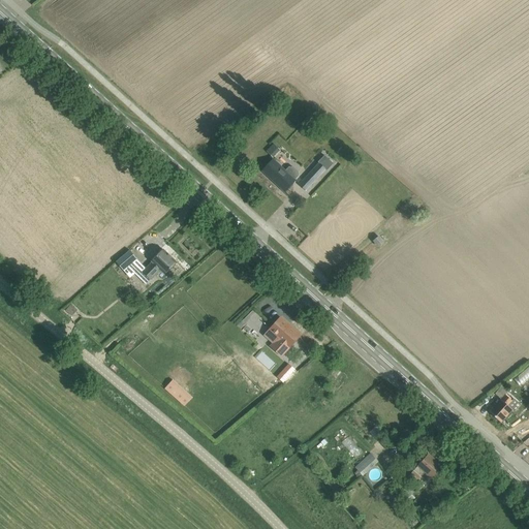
[(275,143),(267,151),(273,156),(281,148),(275,143)]
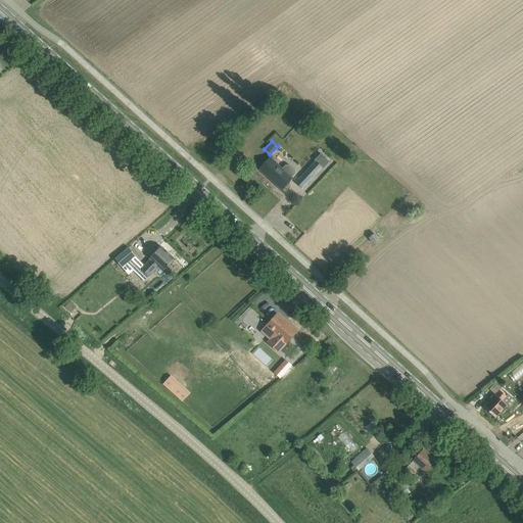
[(311,167),(302,177),(296,183),(302,188),(322,167),(326,170),(333,162),(324,153),(317,161),(311,167)]
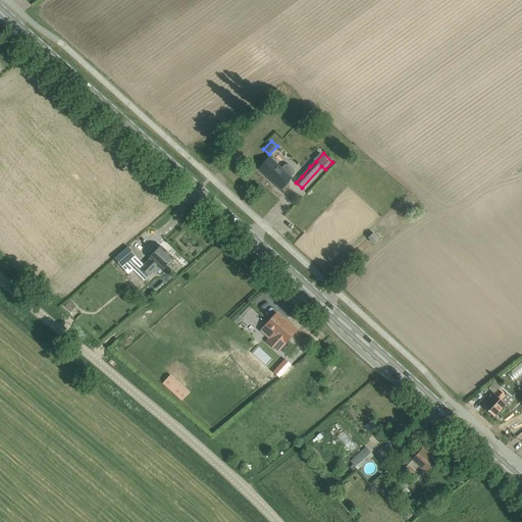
[(270,157),(259,168),(281,189),(292,177),(292,176),(295,173),(295,169),(290,164),(285,164),(282,168),(270,157)]
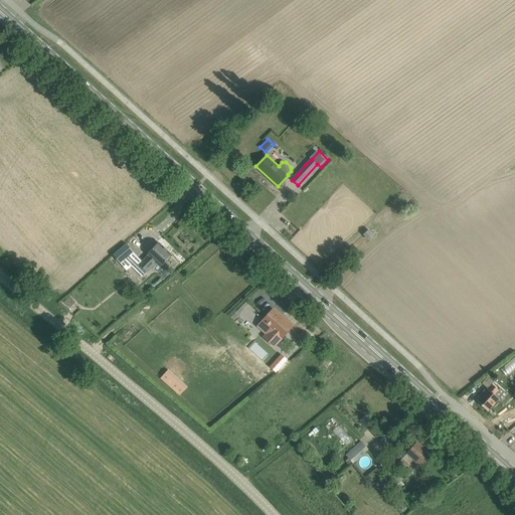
[(364,234),(369,239),(373,236),(369,230),(364,234)]
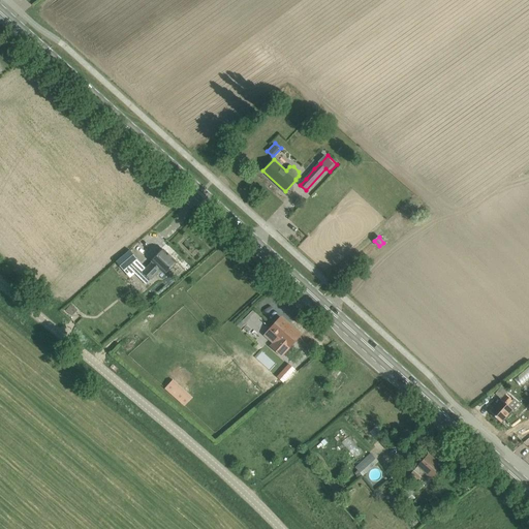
[(165,275),(177,262),(172,257),(168,254),(163,249),(152,261),(153,262),(147,269),(136,259),(137,258),(129,250),(127,252),(119,259),(117,261),(124,271),(129,266),(132,270),(137,266),(152,279),(160,270),(165,275)]
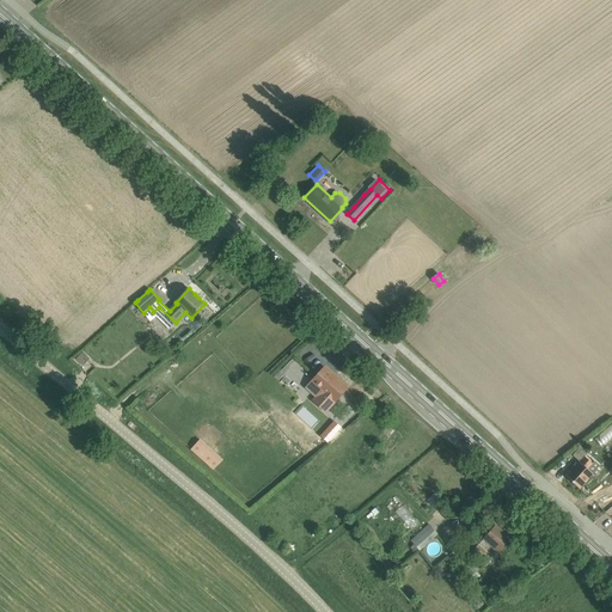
[(313,401),(326,412),(348,389),(324,367),(313,380),(323,390),(313,401)]
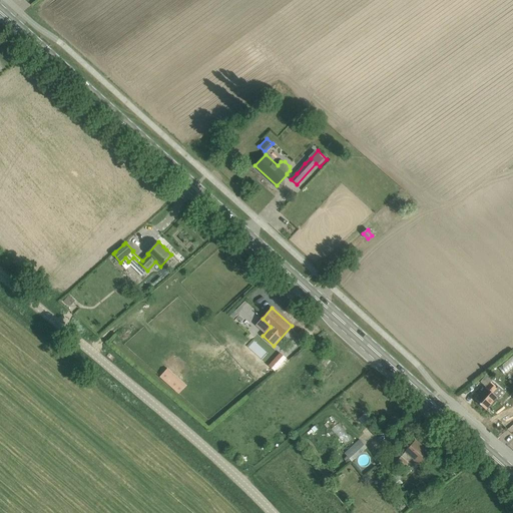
[(269,366),(275,371),(279,367),(273,362),(269,366)]
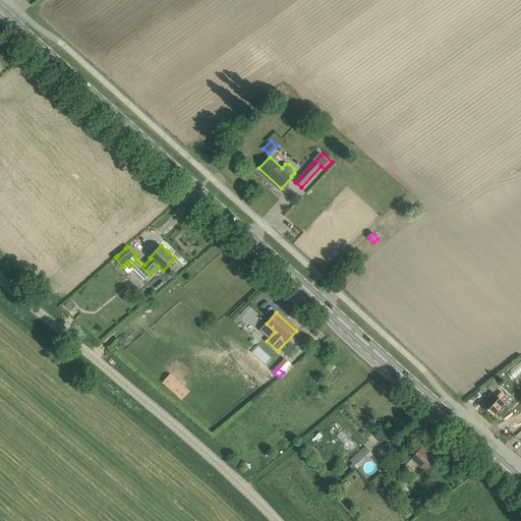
[(168,388),(176,380),(170,374),(163,384),(168,388)]
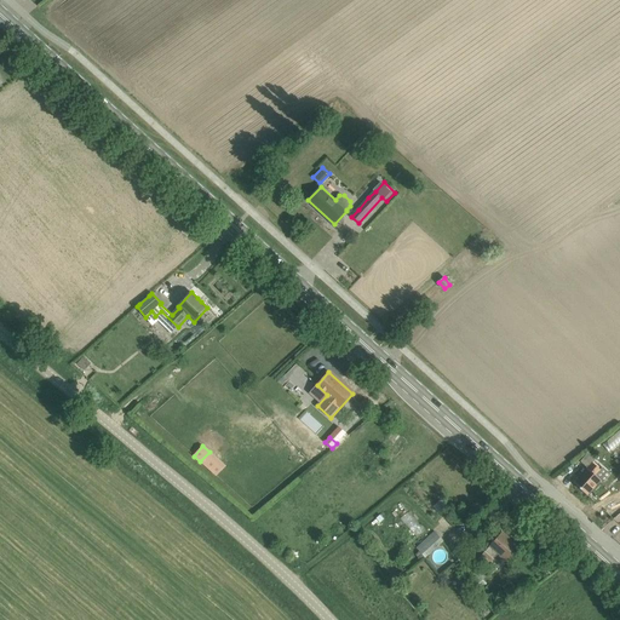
[(587,494),(591,491),(601,480),(596,475),(601,469),(592,463),(574,482),(587,494)]
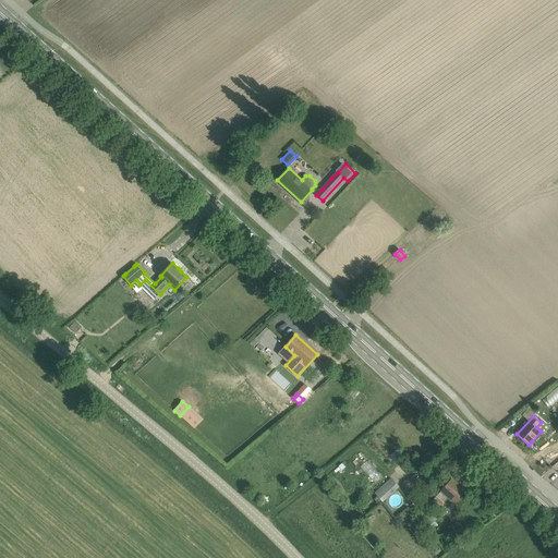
[(399,486),(390,478),(374,494),(383,502),(399,486)]
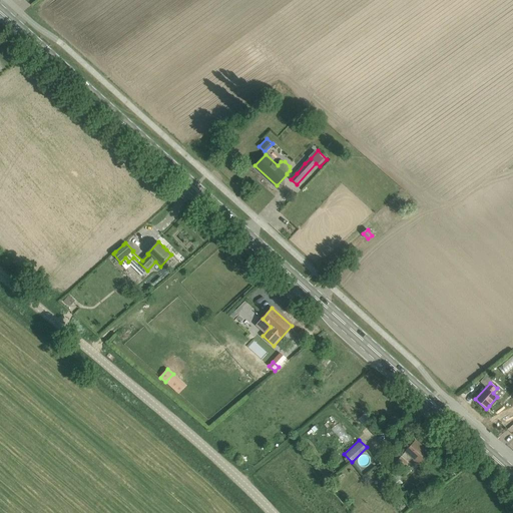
[(409,462),(413,458),(419,463),(429,452),(422,446),(423,446),(422,445),(421,445),(416,440),(402,456),(409,462)]
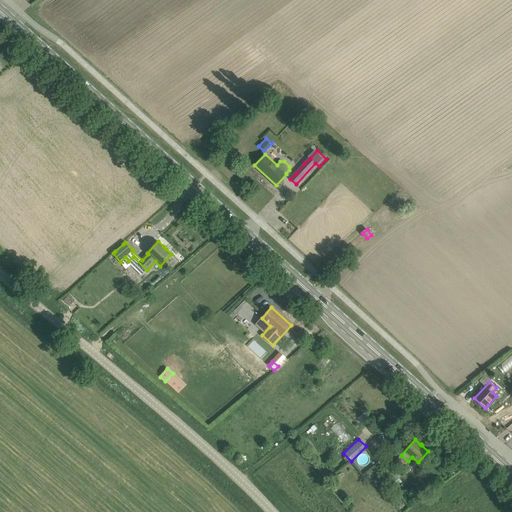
[(390,481),(392,484),(399,478),(393,472),(387,478),(390,481)]
